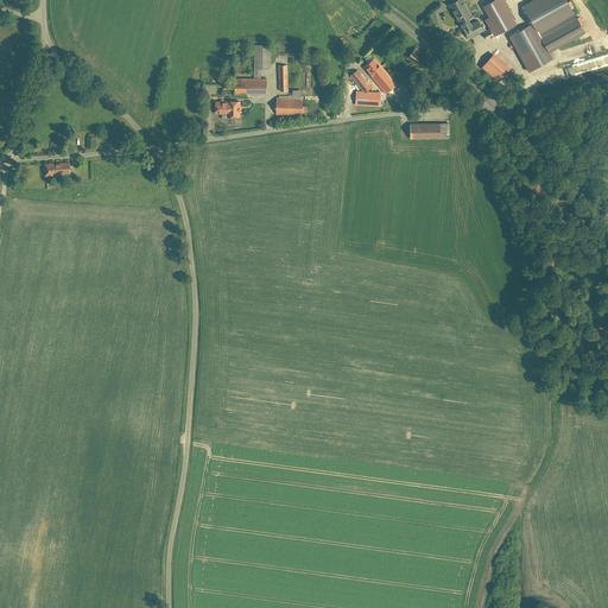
[(460,0),(458,0),(449,6),(457,23),(468,17),(460,0)]
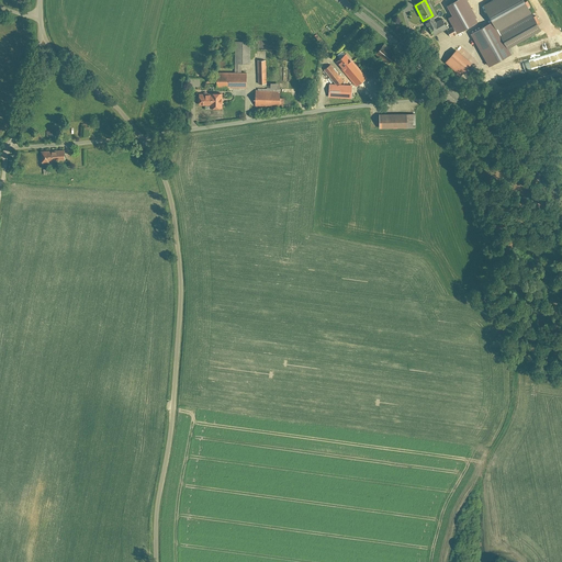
[(464,0),(458,0),(452,3),(463,22),(474,15),(464,0)]
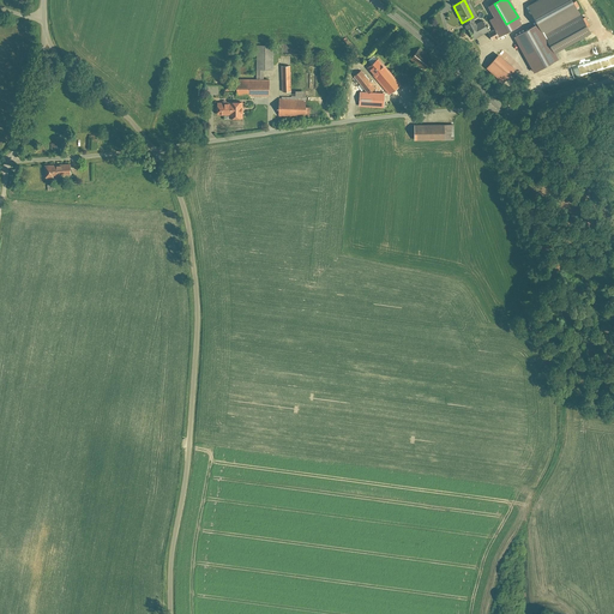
[(540,7),(540,11),(542,13),(545,17),(548,18),(552,18),(555,17),(558,16),(560,12),(561,10),(561,6),(560,4),(558,0),(542,0),(542,1),(541,4),(540,7)]
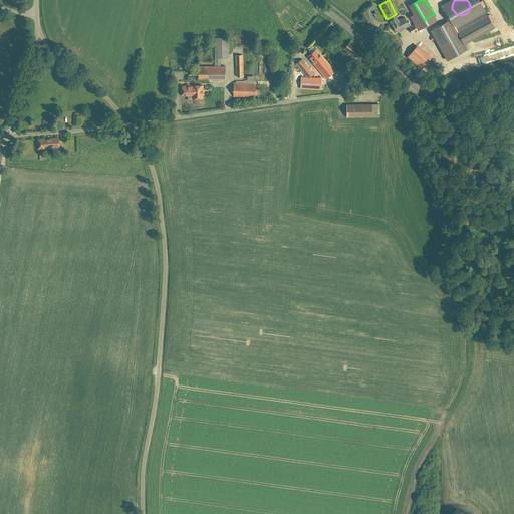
[(485,11),(456,27),(452,20),(433,30),(449,58),(468,48),(465,43),(494,28),(485,11)]
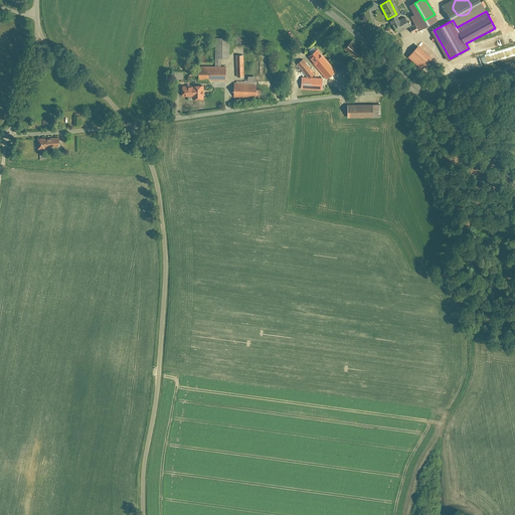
[(221,58),(229,58),(229,38),(215,38),(216,68),(198,68),(198,80),(224,80),(224,68),(221,68),(221,58)]
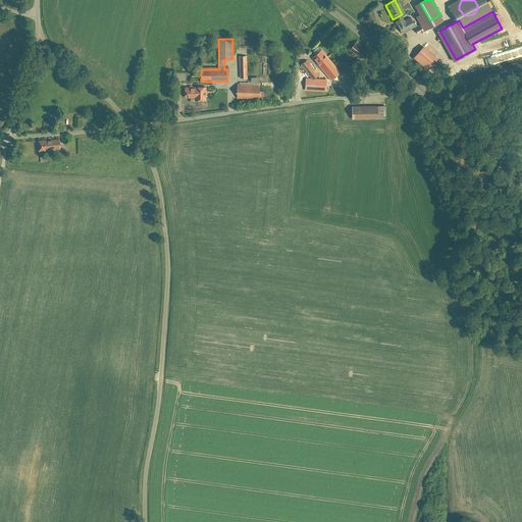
[(356,45),(350,52),(359,59),(365,52),(356,45)]
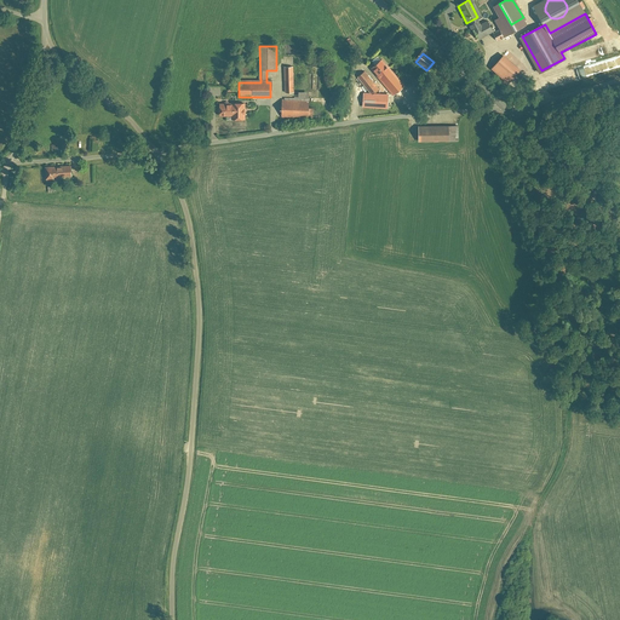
[(383,61),(372,69),(394,96),(405,87),(383,61)]
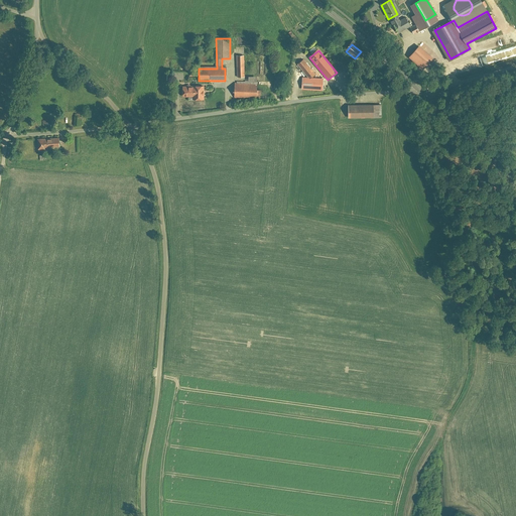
[(237,56),(237,78),(245,78),(245,56),(237,56)]
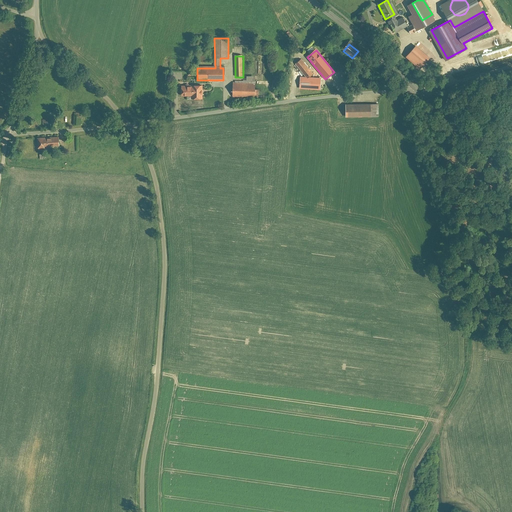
[(303,58),(295,64),(307,79),(315,73),(303,58)]
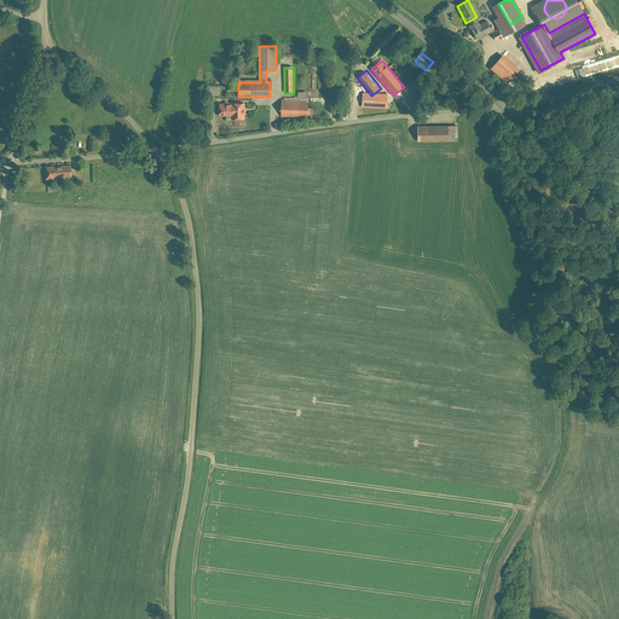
[(363,97),(363,109),(387,108),(387,96),(363,97)]
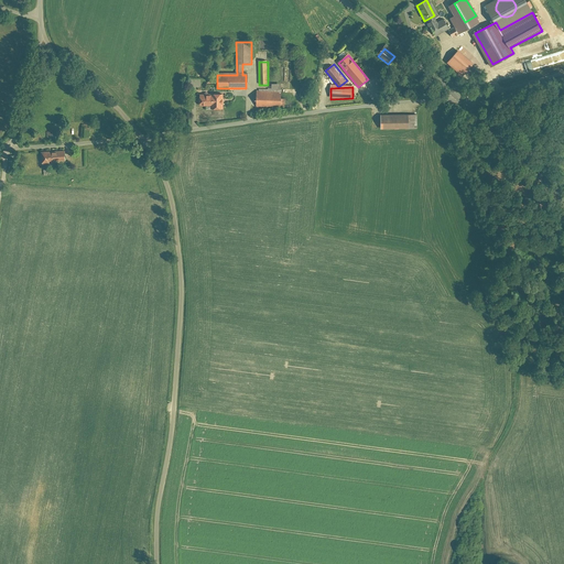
[(258,93),(258,107),(284,107),(284,93),(258,93)]
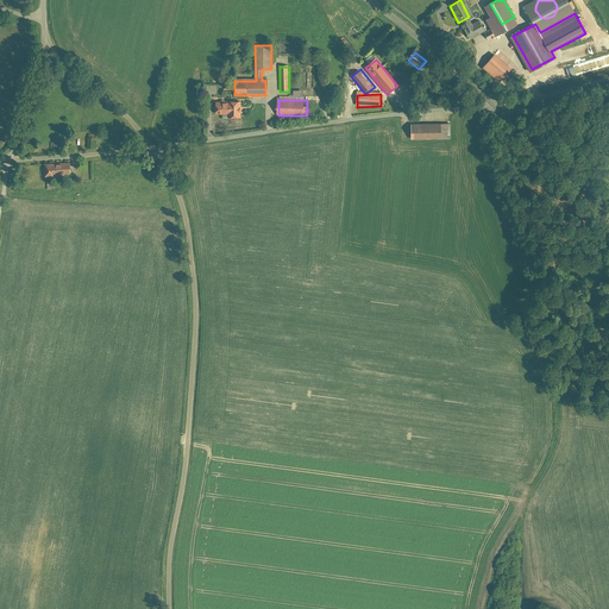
[(217,115),(230,115),(230,119),(240,119),(240,101),(230,102),(230,104),(217,105),(217,115)]
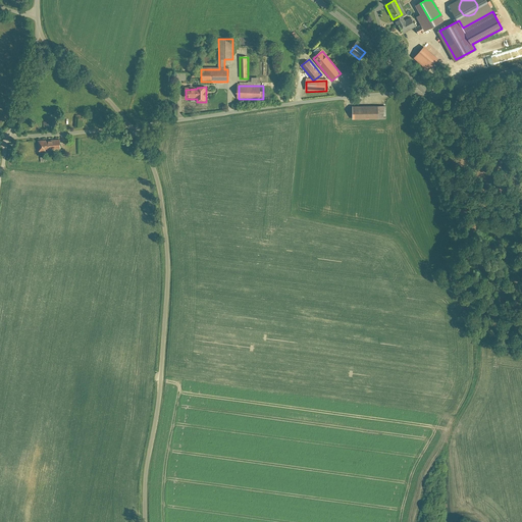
[(352,107),(352,120),(385,118),(385,106),(352,107)]
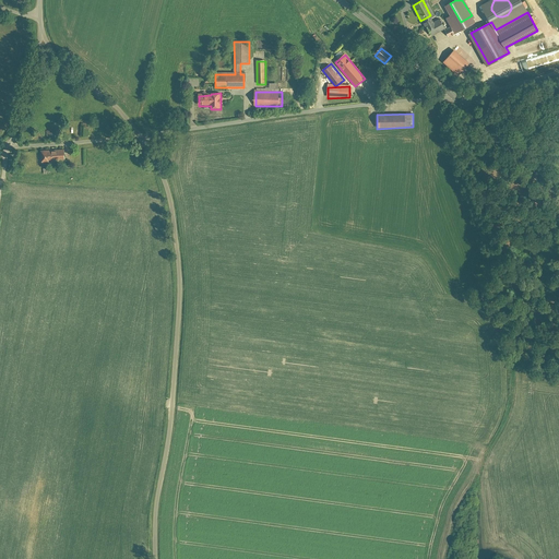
[(76,138),(88,138),(88,123),(76,123),(76,138)]
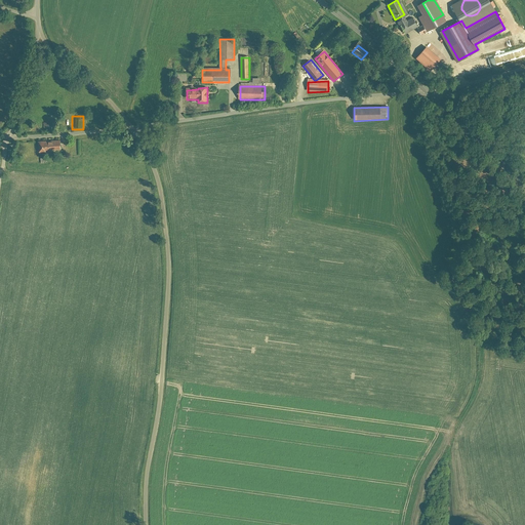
[(37,142),(37,153),(61,151),(59,139),(37,142)]
